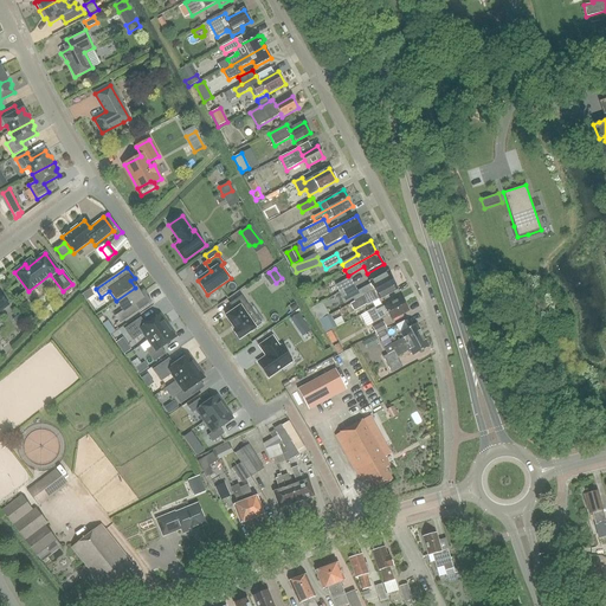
[(355,302),(393,282),(388,274),(371,283),(372,284),(358,291),(354,285),(340,292),(346,304),(353,300),(355,302)]
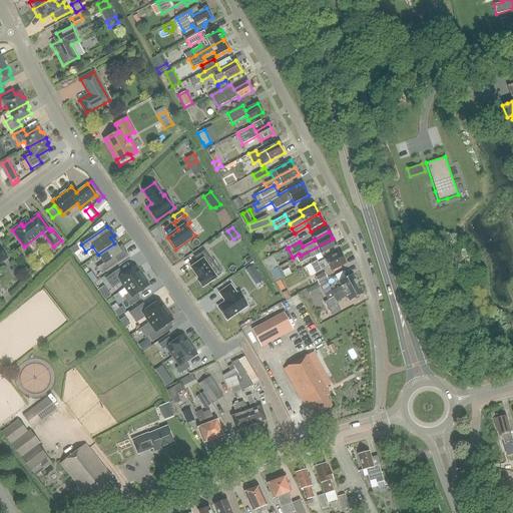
[(288,247),(300,241),(297,235),(284,242),(288,247)]
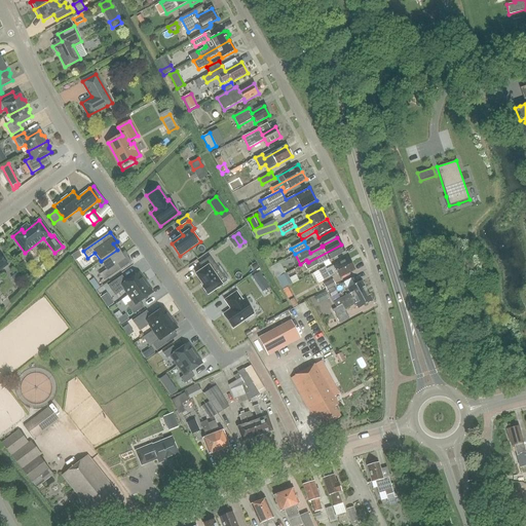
[(341,245),(308,262),(311,268),(329,259),(329,260),(345,252),(341,245)]
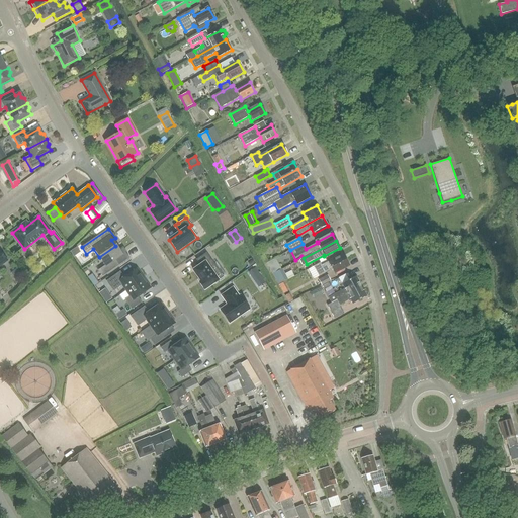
[(98,271),(102,277),(130,258),(122,249),(119,251),(115,246),(99,257),(105,265),(98,271)]
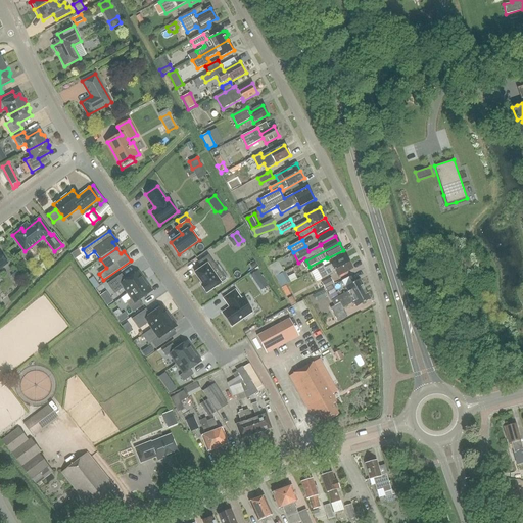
[(208,255),(198,263),(202,268),(194,273),(202,284),(201,285),(206,293),(221,283),(210,270),(216,266),(208,255)]
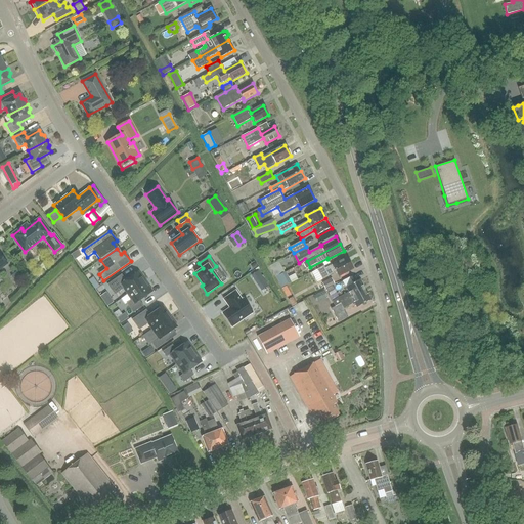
[(347,258),(332,266),(332,265),(325,269),(324,267),(317,270),(322,279),(335,272),(338,277),(353,269),(347,258)]
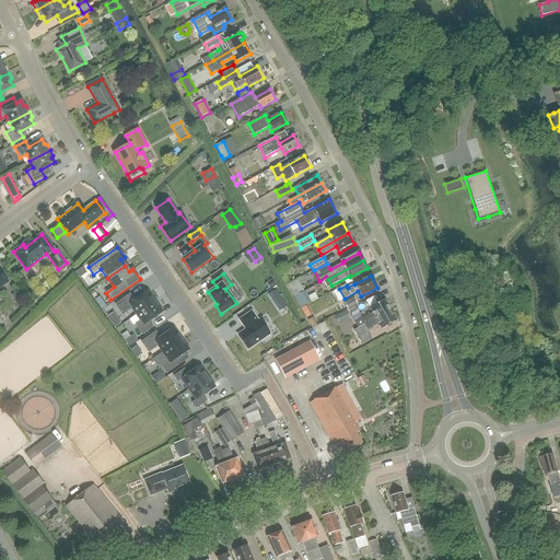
[(276,290),(270,293),(273,299),(279,295),(276,290)]
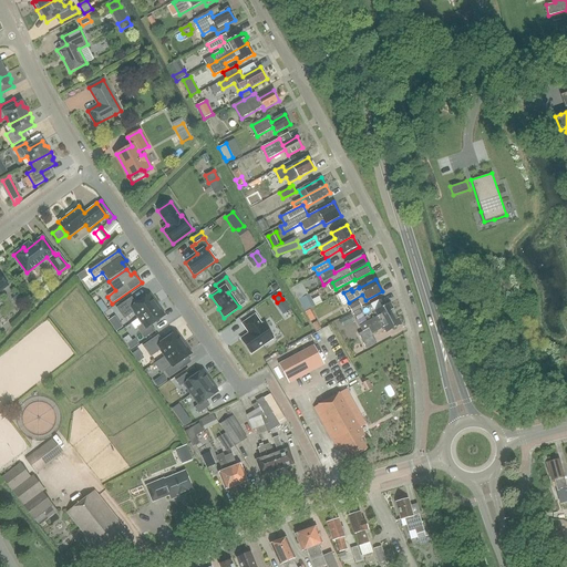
[(157,305),(152,297),(150,298),(148,295),(136,303),(132,297),(116,308),(124,319),(133,312),(137,319),(157,305)]
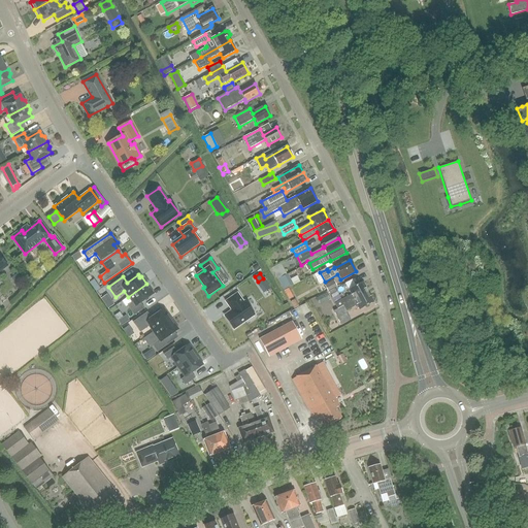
[(294,286),(288,274),(279,279),(285,290),(294,286)]
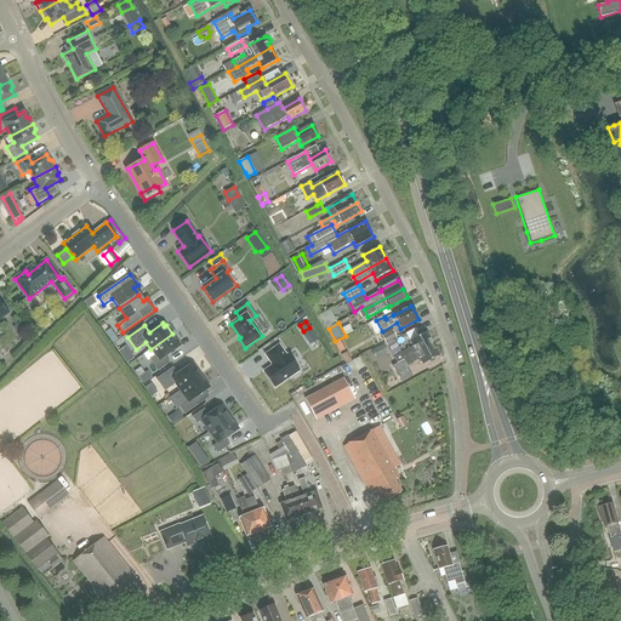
[(110,329),(106,332),(113,343),(118,340),(110,329)]
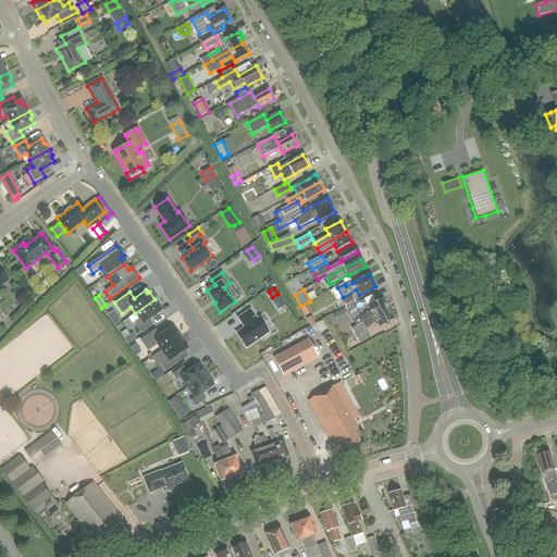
[(356,301),(353,296),(342,301),(345,307),(356,301)]
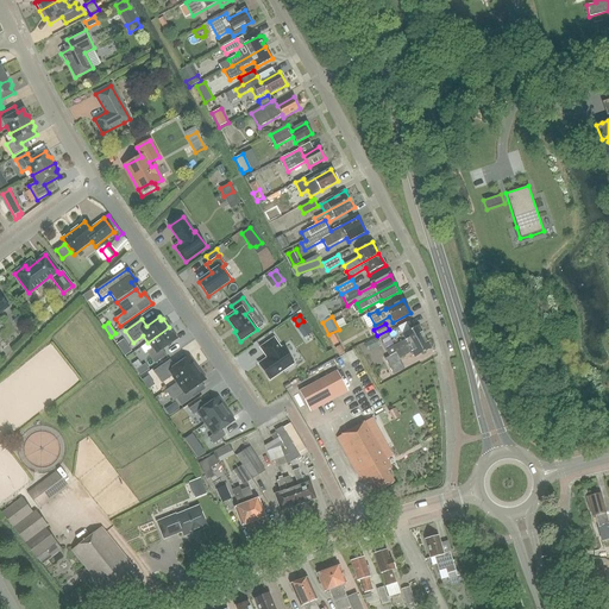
[(407,324),(399,327),(403,336),(410,331),(407,324)]
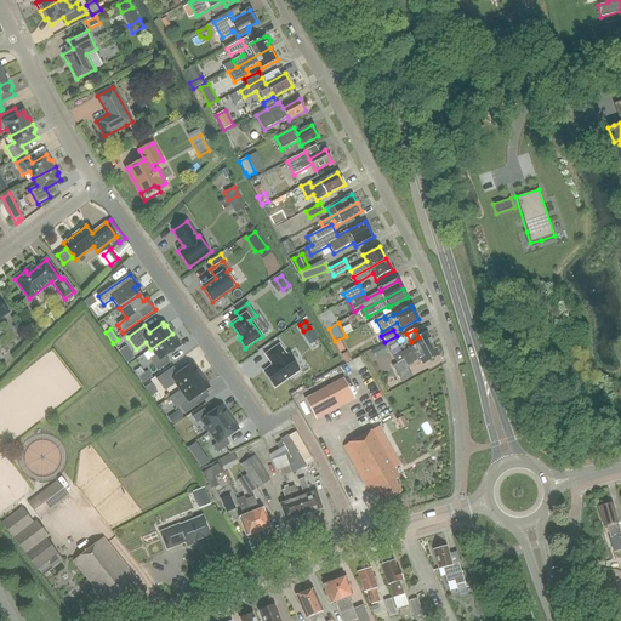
[(398,364),(433,345),(427,332),(419,337),(411,342),(414,347),(394,358),(398,364)]
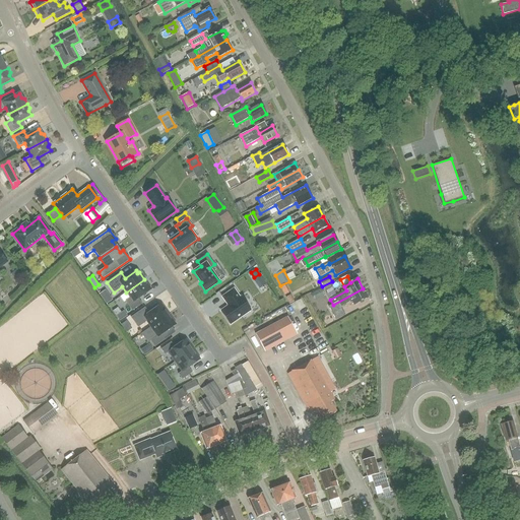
[(130,298),(125,301),(132,311),(142,304),(138,299),(149,290),(148,288),(149,287),(144,279),(126,293),(130,298)]
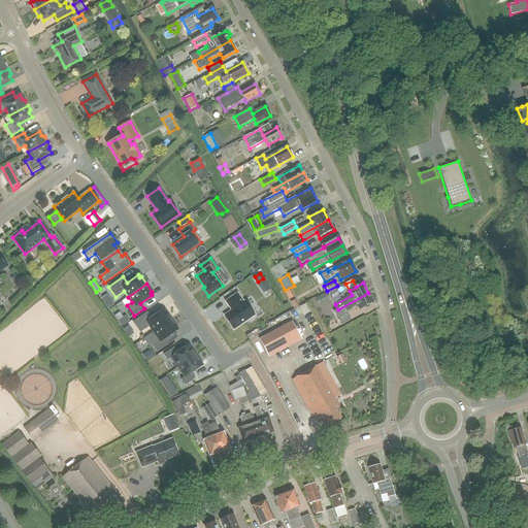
[(294,297),(290,289),(286,291),(290,299),(294,297)]
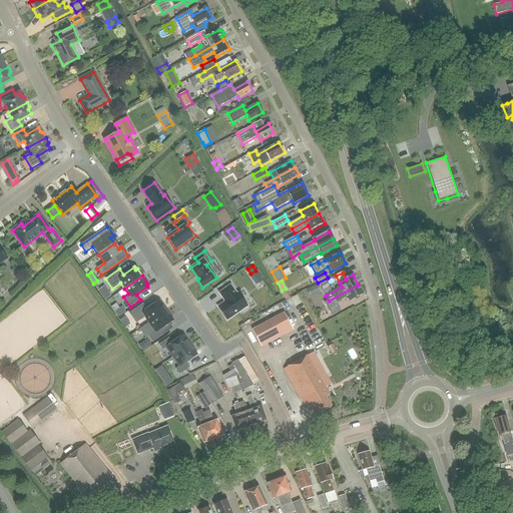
[(326,281),(320,284),(324,290),(330,287),(326,281)]
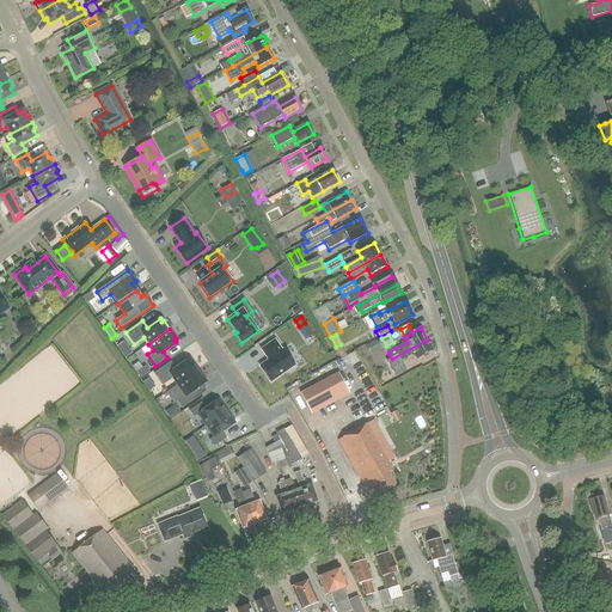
[(268,361),(259,367),(270,383),(295,366),(283,350),(282,350),(275,340),(261,350),(263,354),(268,361)]
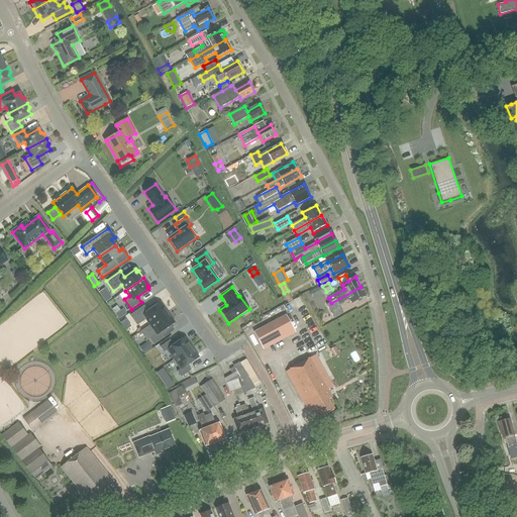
[(320,287),(310,292),(313,298),(323,293),(320,287)]
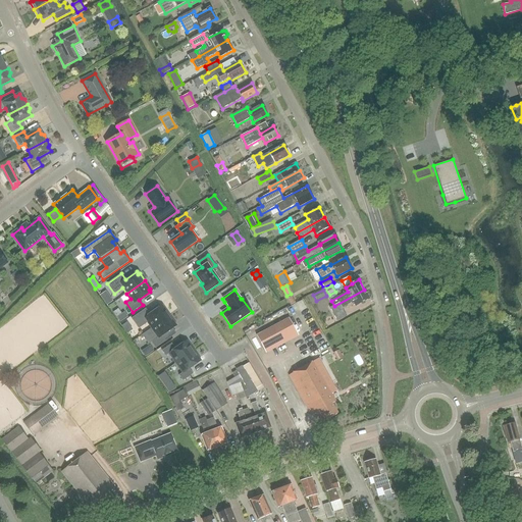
[(356,307),(369,300),(364,290),(334,306),(330,308),(337,321),(347,316),(344,310),(343,308),(354,302),(356,307)]
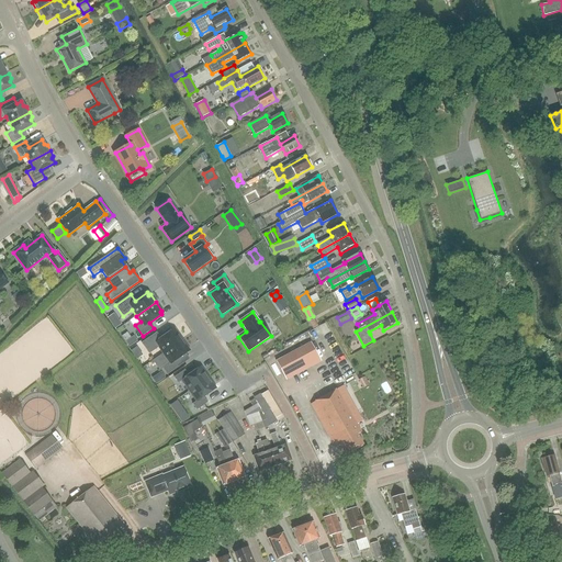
[(177,332),(175,333),(173,329),(161,338),(157,332),(142,343),(149,353),(158,347),(163,353),(182,339),(177,332)]
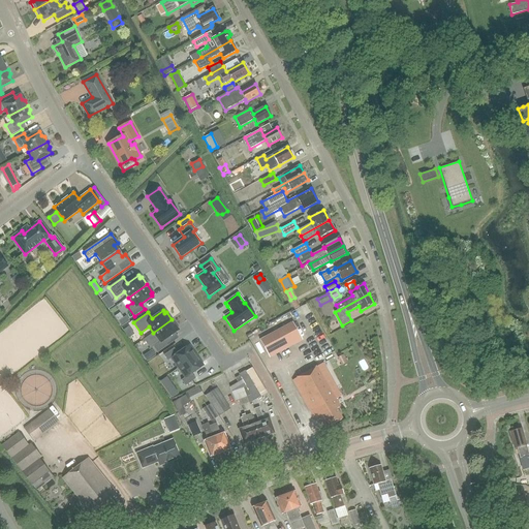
[(125,316),(118,321),(122,327),(129,321),(125,316)]
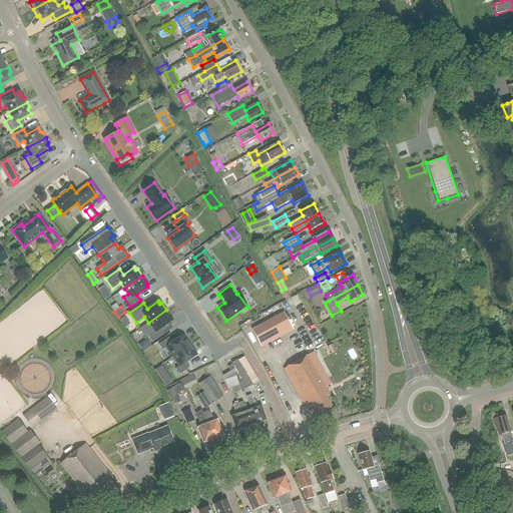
[(166,310),(148,323),(155,332),(149,337),(152,342),(163,335),(161,332),(159,330),(171,321),(170,319),(171,318),(166,310)]
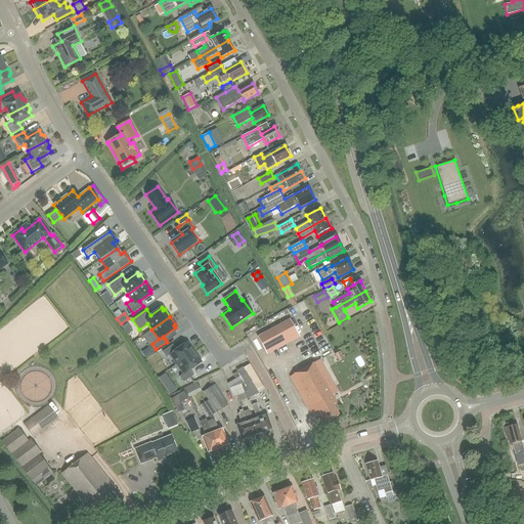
[(267,355),(299,337),(290,319),(257,337),(267,355)]
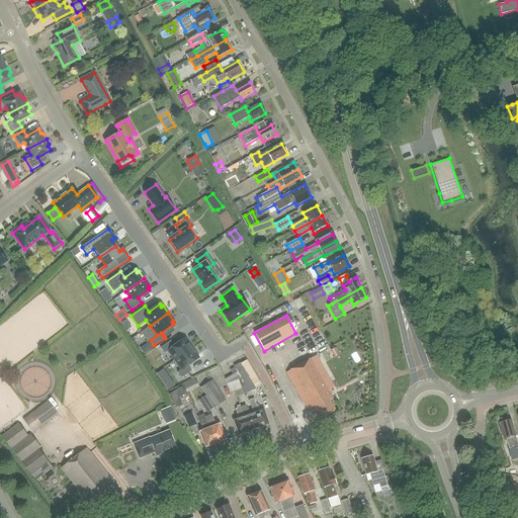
[(125,331),(131,327),(125,321),(121,324),(125,331)]
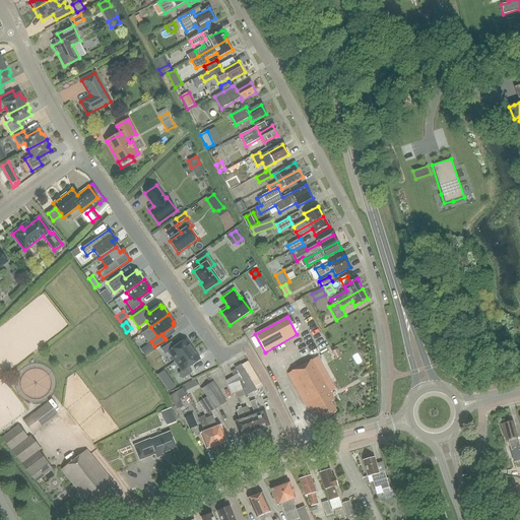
[(171,342),(160,349),(165,354),(168,351),(175,362),(184,355),(193,349),(188,341),(186,342),(185,340),(175,347),(171,342)]
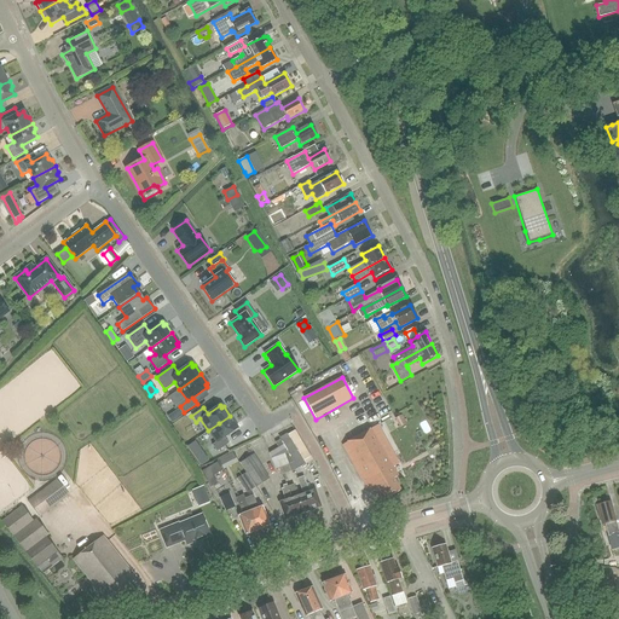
[(174,412),(167,417),(172,423),(178,418),(174,412)]
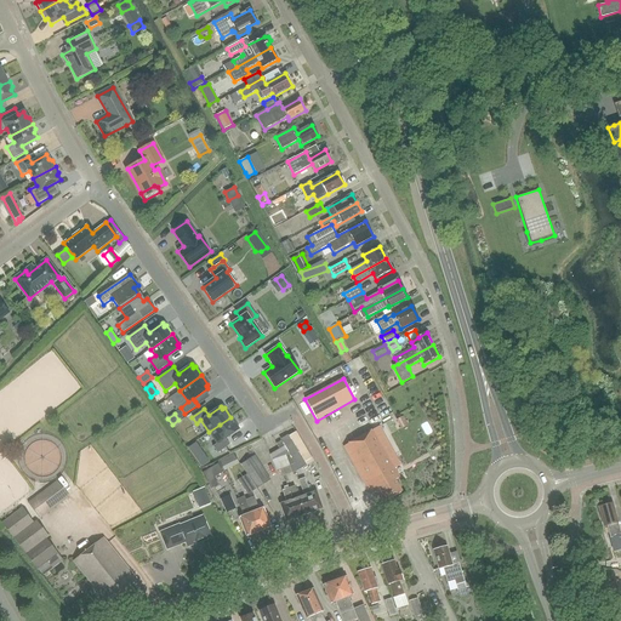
[(403,416),(397,420),(400,429),(408,426),(403,416)]
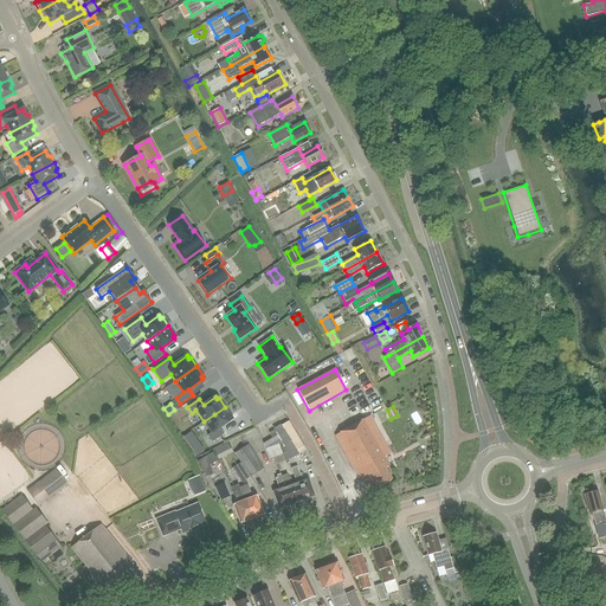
[(214,414),(204,421),(212,433),(208,437),(212,443),(224,434),(219,429),(231,420),(230,418),(231,417),(225,407),(214,414)]
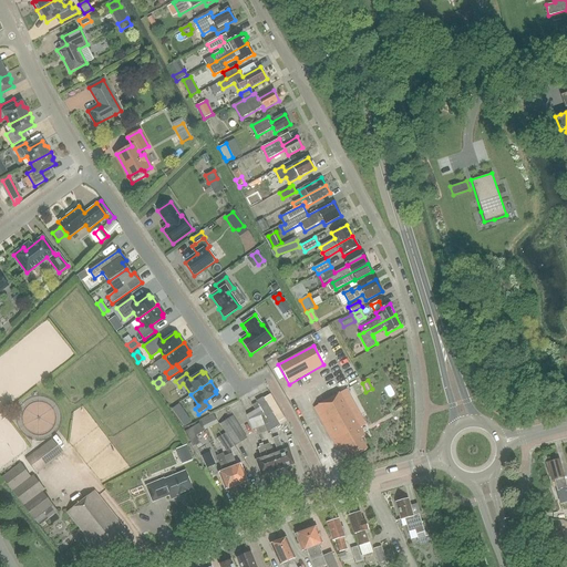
[(347,391),(315,409),(338,451),(346,447),(351,457),(367,449),(360,439),(364,436),(360,429),(346,403),(351,400),(347,391)]
